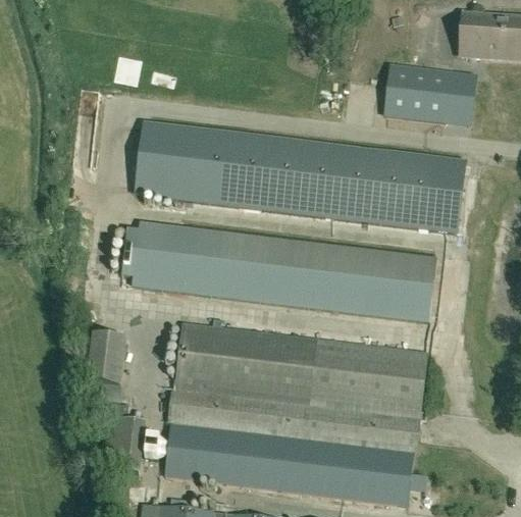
[(496,42),(495,56),(520,59),(520,7),(501,5),(499,20),(497,20),(495,42),(496,42)]
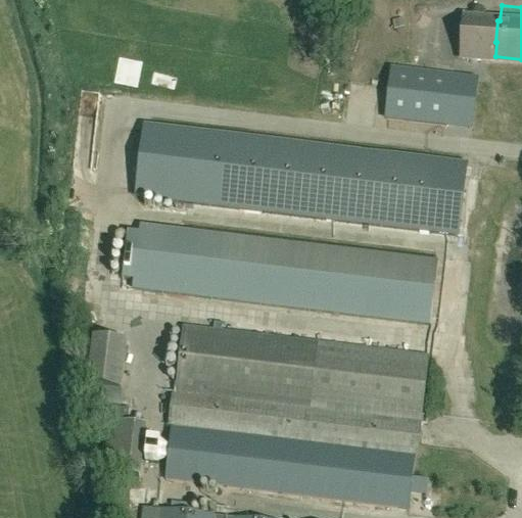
[(384,119),(445,126),(452,74),(390,66),(384,119)]
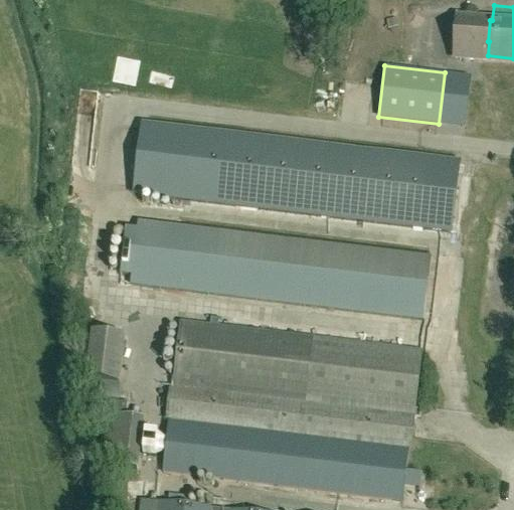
[(142,122),(134,189),(450,228),(459,160),(142,122)]
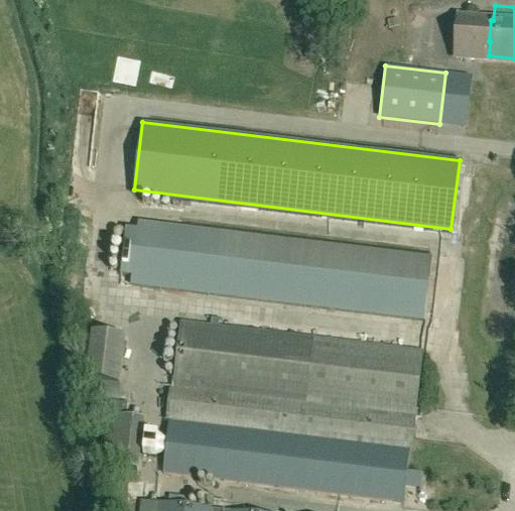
[(431,254),(137,219),(136,227),(126,226),(120,273),(131,274),(130,283),(423,318),(431,254)]
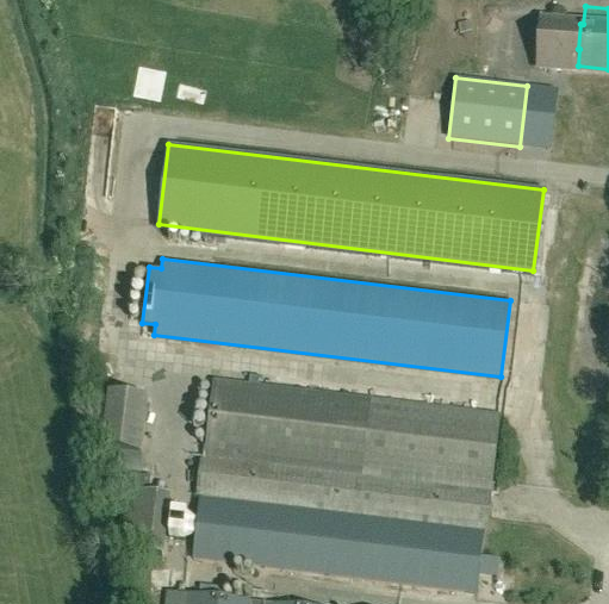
[(204,453),(488,487),(497,412),(212,378),(204,453)]
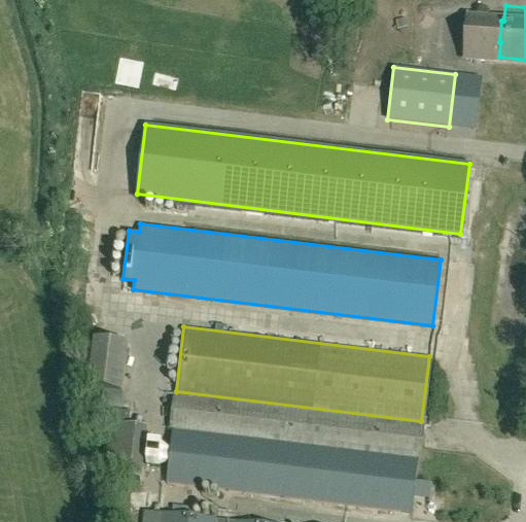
[(88,386),(119,390),(127,341),(94,337),(88,386)]
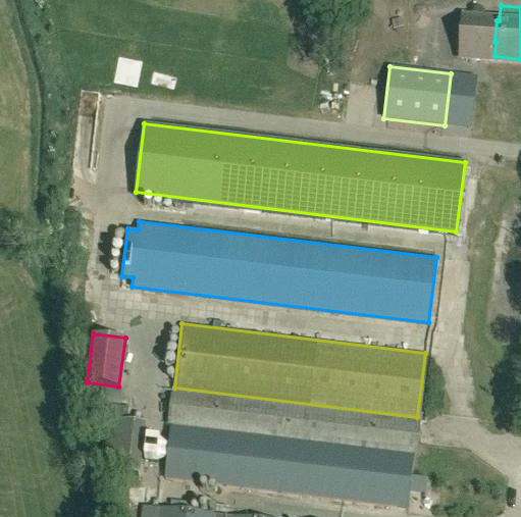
[(169,421),(413,451),(417,419),(173,390),(169,421)]
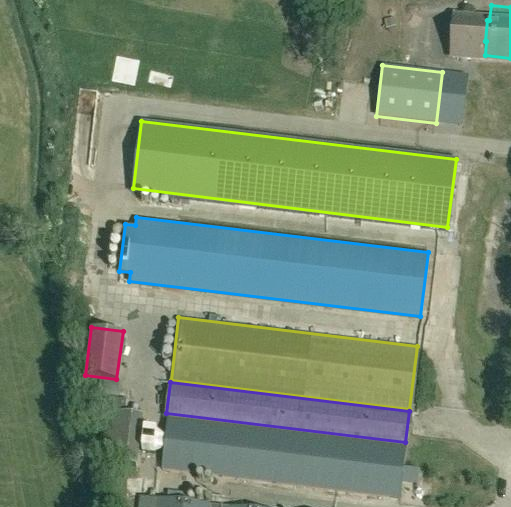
[(142,413),(112,409),(106,459),(136,463),(142,413)]
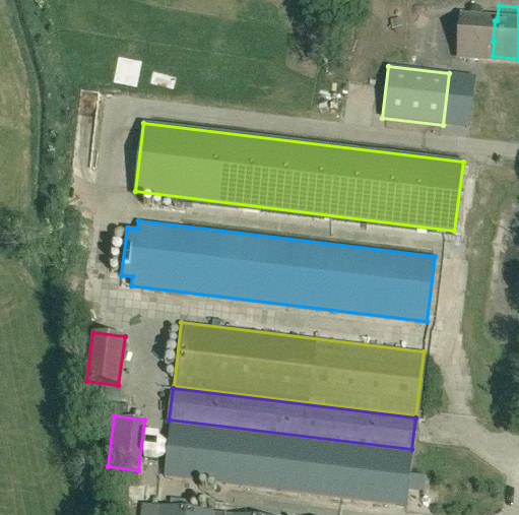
[(405,502),(411,451),(169,422),(163,472),(405,502)]
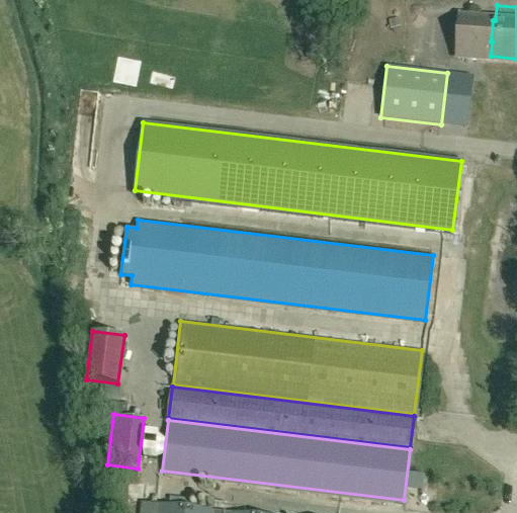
[(247,512),(140,500),(138,512),(247,512)]
